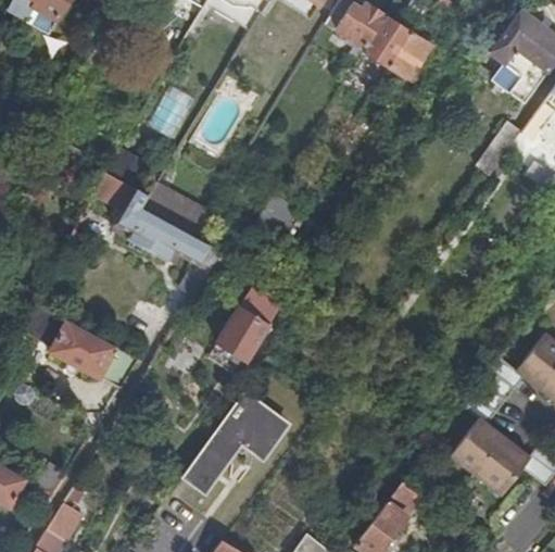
[(13,0),(8,10),(26,21),(25,23),(48,36),(68,0),(13,0)]
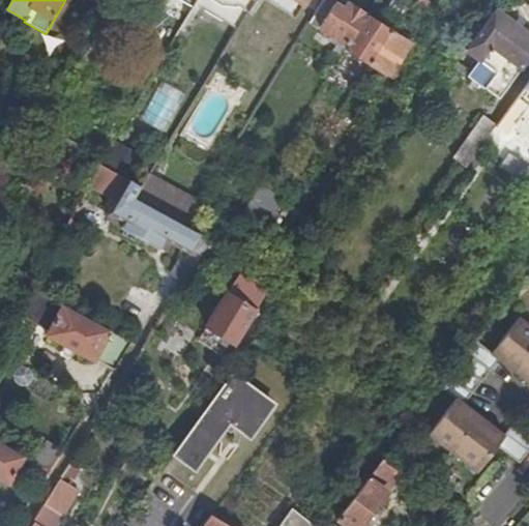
[(197,0),(195,4),(238,29),(256,0),(197,0)]
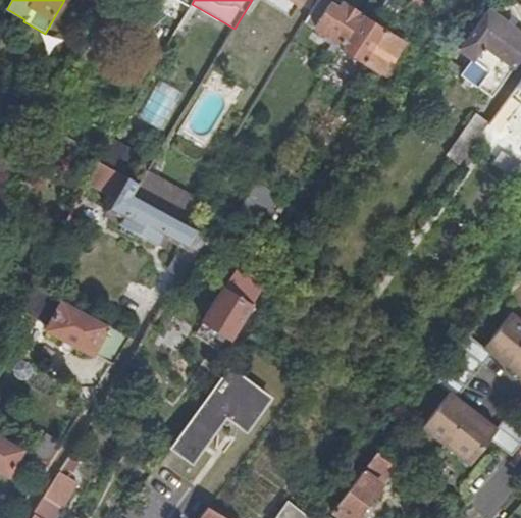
[(263,0),(291,17),(298,4),(292,0),(263,0)]
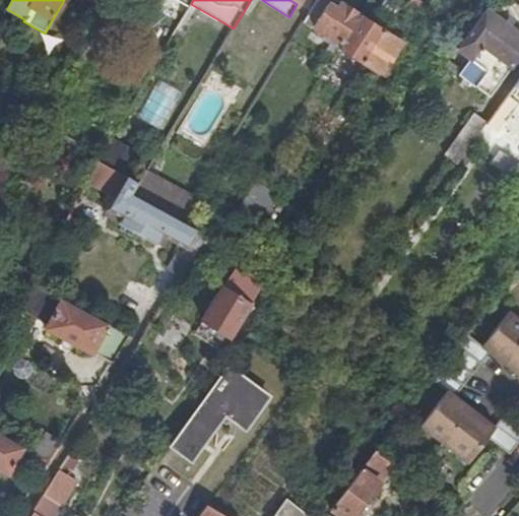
[(330,63),(360,15),(340,2),(336,8),(324,0),(315,0),(303,20),(332,40),(322,58),(330,63)]
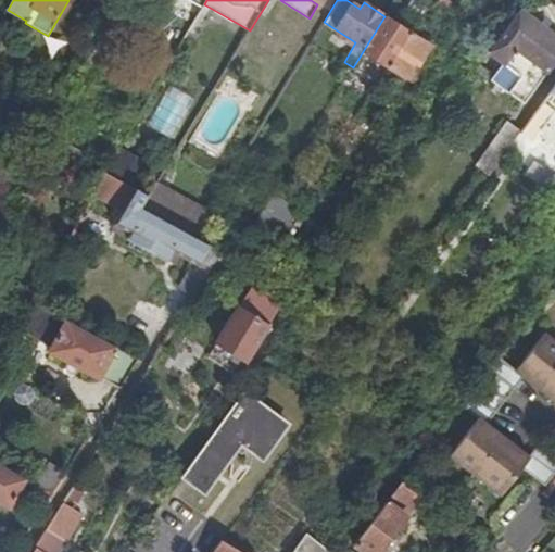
[(395,23),(385,16),(353,67),(360,72),(361,71),(370,76),(380,62),(386,65),(410,29),(420,12),(424,5),(414,0),(410,0),(395,23)]
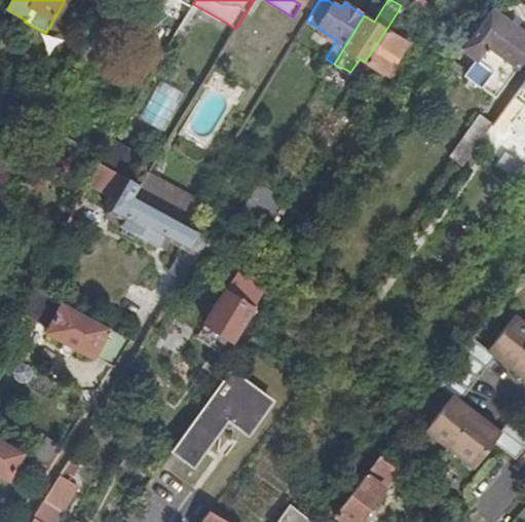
[(414,0),(410,6),(404,2),(401,5),(398,11),(416,23),(430,0),(414,0)]
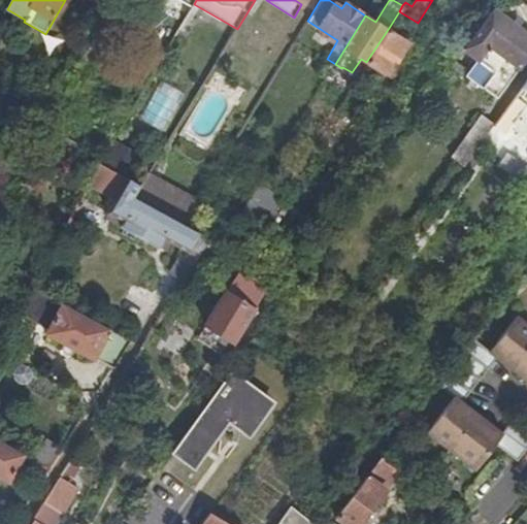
[(526,57),(526,33),(492,8),(463,50),(479,60),(494,71),(483,87),(497,98),(515,74),(512,72),(516,65),(520,67),(526,57)]
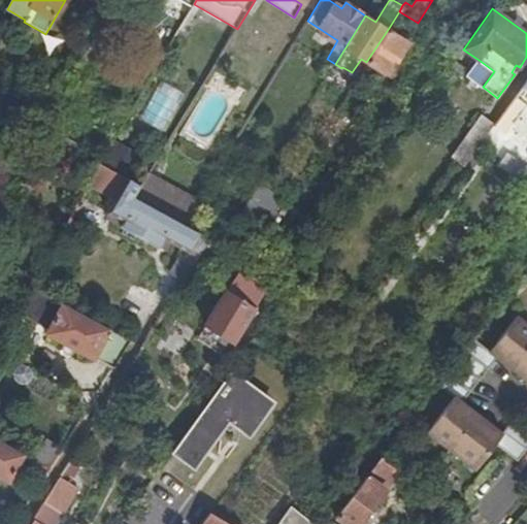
[(408,41),(389,28),(366,62),(391,77),(401,62),(397,59),(408,41)]
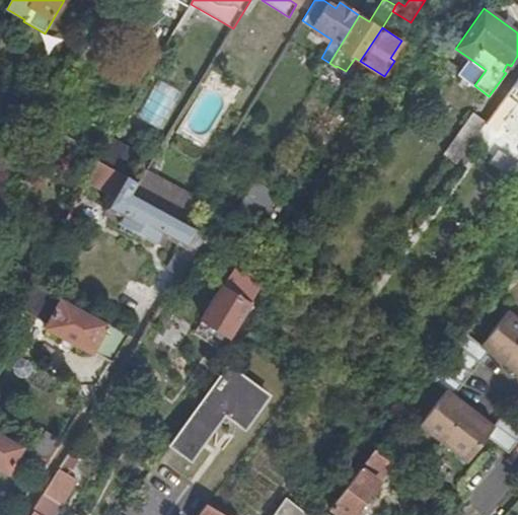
[(346,71),(352,75),(360,61),(355,58),(346,71)]
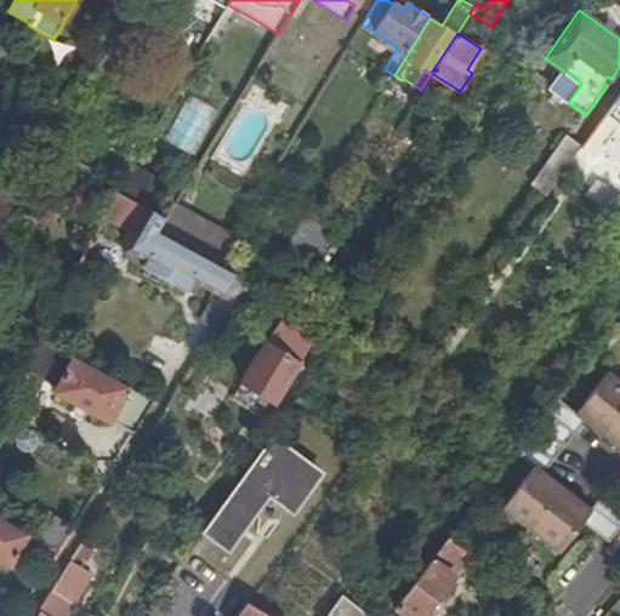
[(581,84),(563,70),(550,90),(568,102),(581,84)]
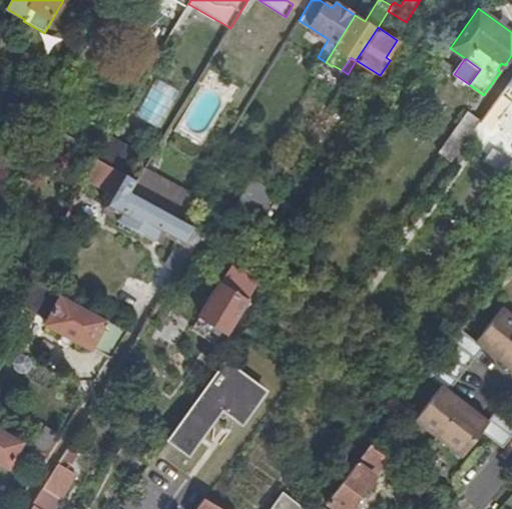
[(511,103),(511,77),(500,94),(511,103)]
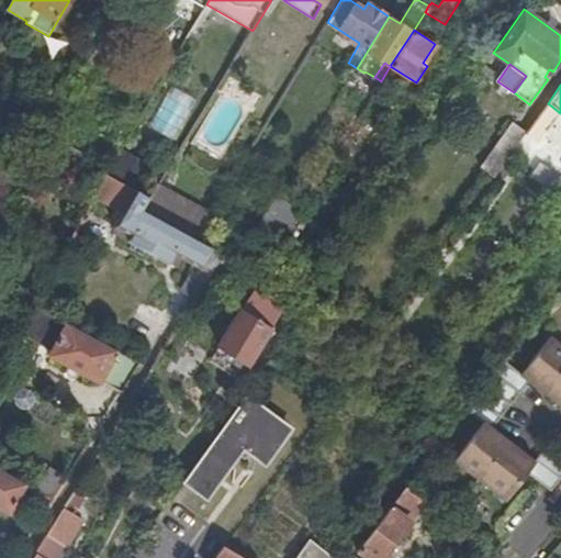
[(493,178),(526,133),(513,123),(480,168),(493,178)]
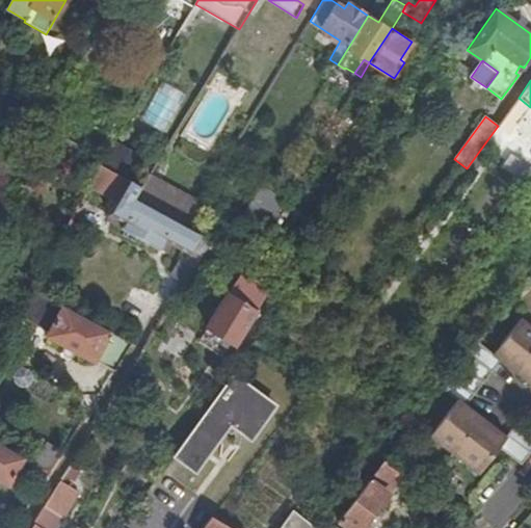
[(96,178),(102,166),(105,160),(65,138),(56,155),(96,178)]
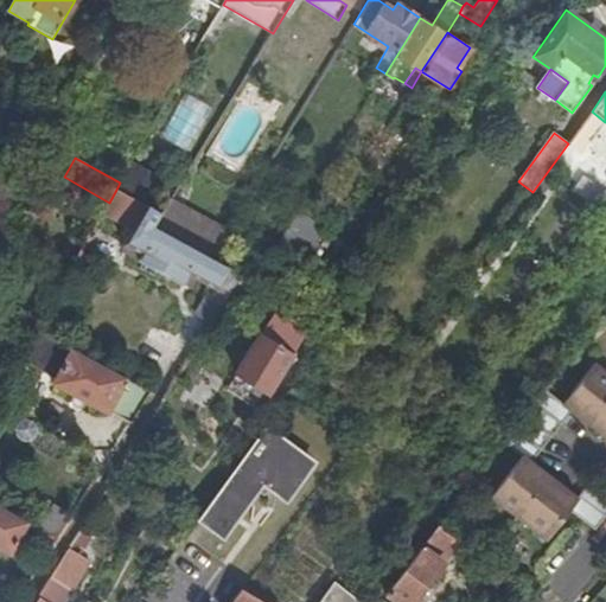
[(138,168),(126,189),(146,199),(158,179),(138,168)]
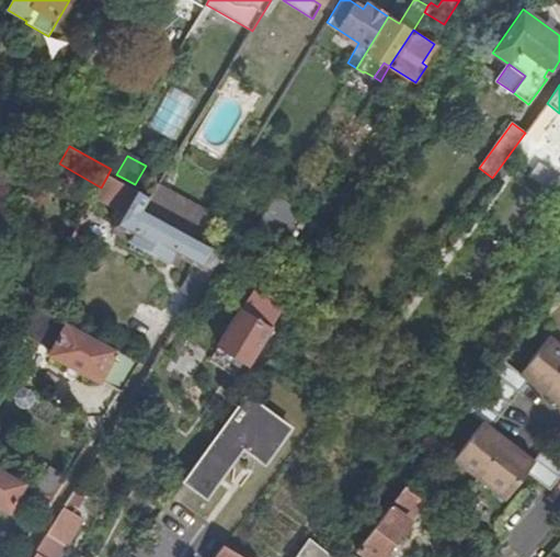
[(225,256),(196,240),(141,209),(149,199),(136,192),(115,179),(107,175),(101,188),(96,196),(124,212),(115,226),(117,227),(114,232),(128,240),(128,242),(132,243),(128,249),(143,257),(145,251),(169,264),(173,254),(201,268),(189,288),(200,295),(225,256)]
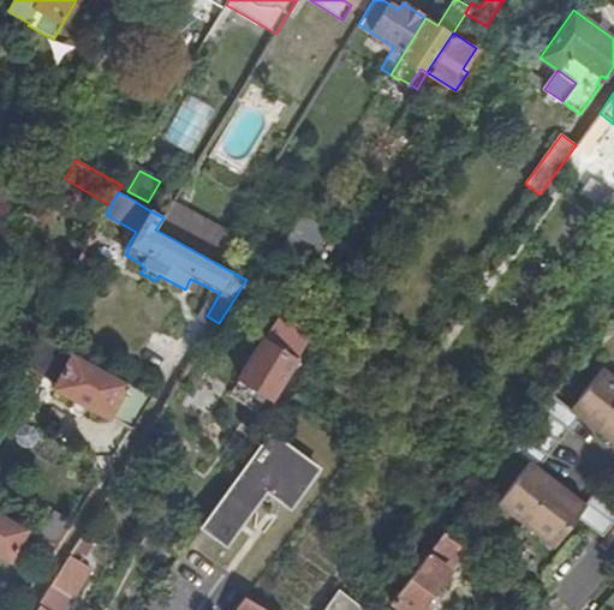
[(280,252),(305,267),(327,231),(303,216),(280,252)]
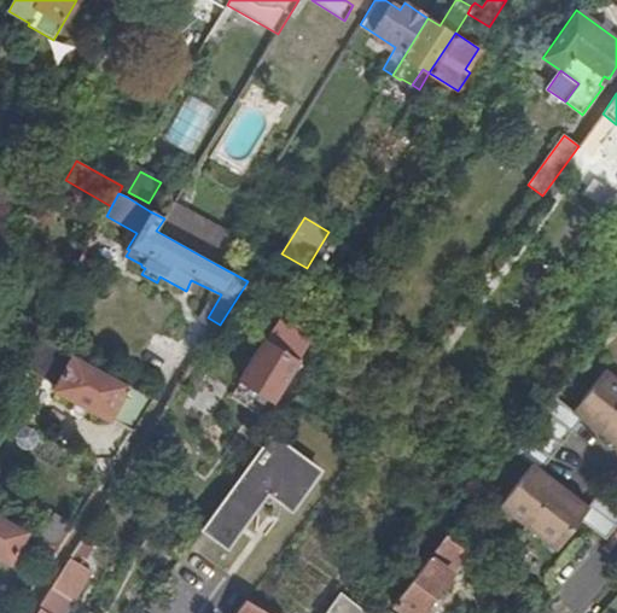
[(266,280),(221,256),(216,264),(248,281),(260,289),(266,280)]
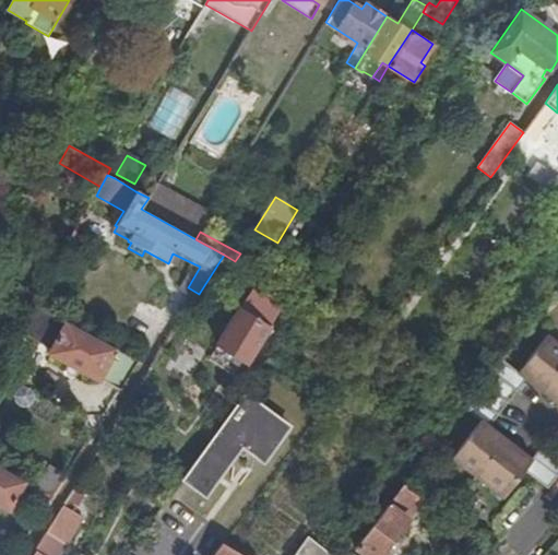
[(277,314),(249,295),(217,344),(248,363),(256,351),(258,352),(262,345),(260,343),(277,314)]
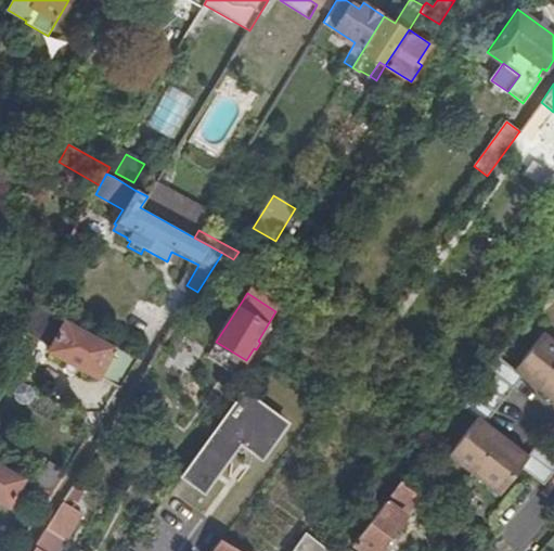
[(120,389),(138,359),(35,303),(21,329),(51,347),(50,351),(100,380),(101,377),(120,389)]
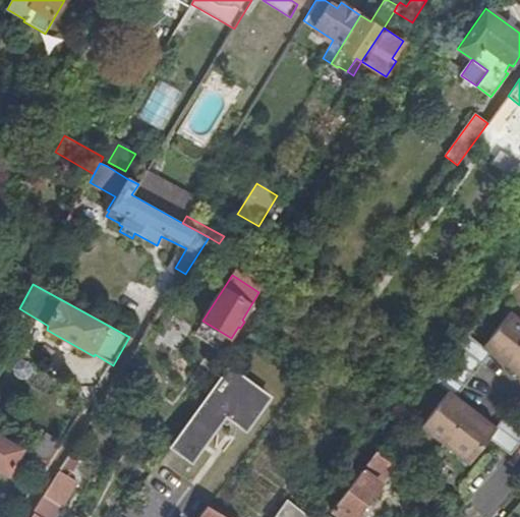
[(511,456),(519,443),(519,424),(507,414),(496,427),(493,432),(482,423),(486,419),(472,409),(469,413),(459,405),(463,401),(456,396),(490,352),(497,357),(501,354),(510,361),(507,365),(519,377),(519,376),(519,318),(512,311),(485,345),(468,332),(430,380),(447,393),(420,426),(468,464),(488,439),(511,456)]
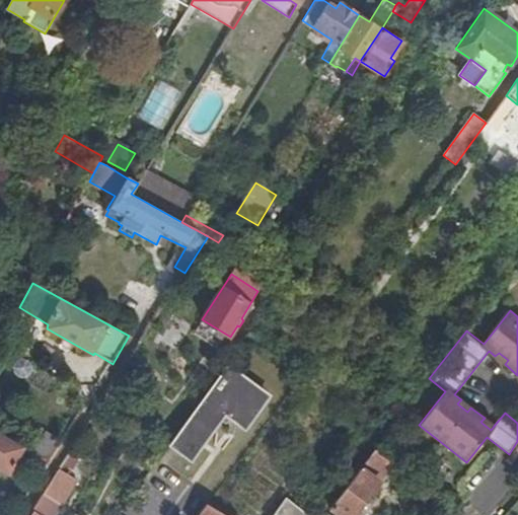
[(241,345),(235,353),(252,366),(259,358),(241,345)]
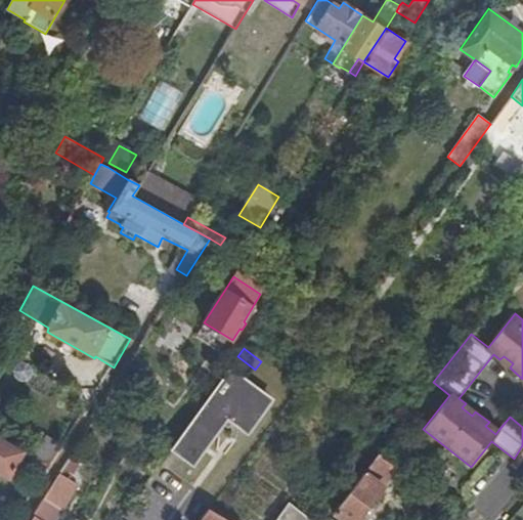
[(499,359),(510,367),(513,363),(504,356),(499,359)]
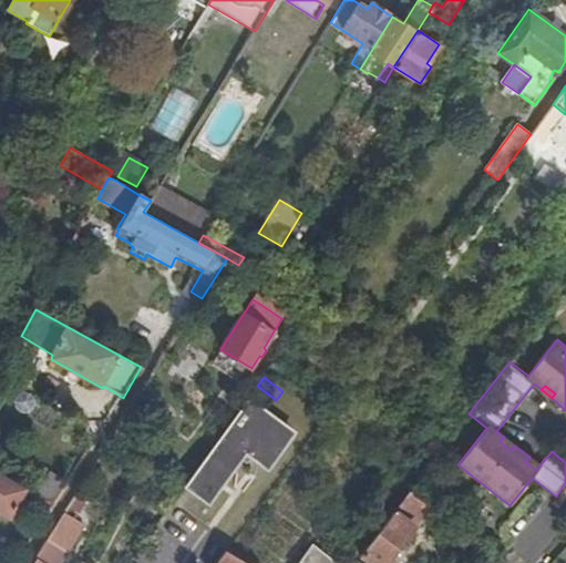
[(291,434),(247,401),(185,487),(207,503),(245,451),(267,468),(291,434)]
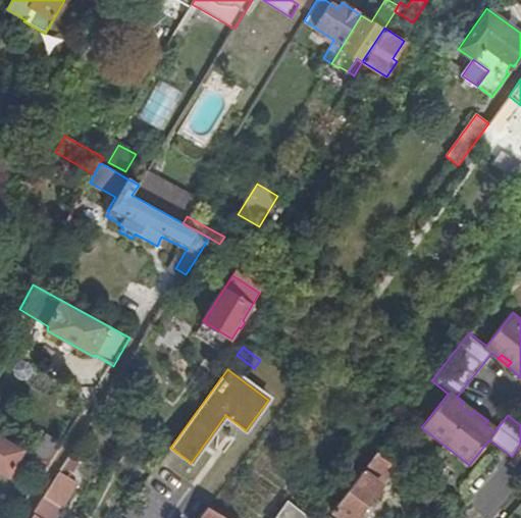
[(470,414),(473,410),(464,402),(460,406),(470,414)]
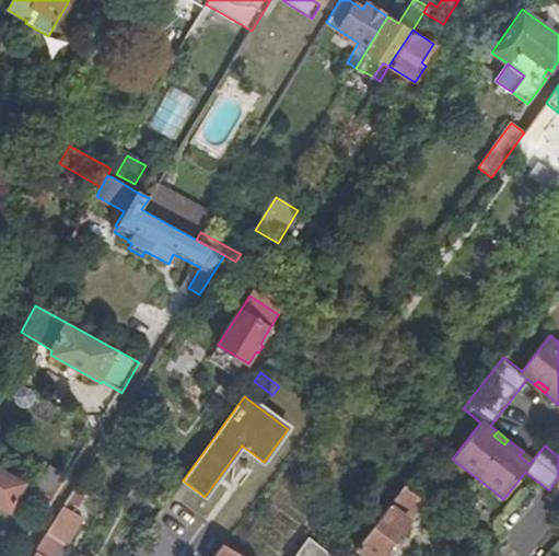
[(530,464),(533,460),(523,451),(519,455),(530,464)]
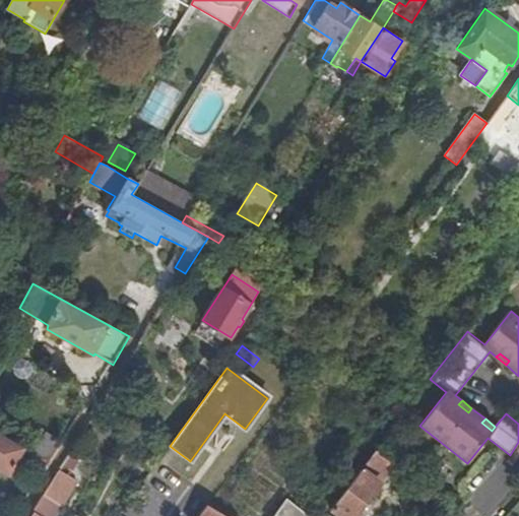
[(0,471),(9,476),(24,448),(0,435),(0,471)]
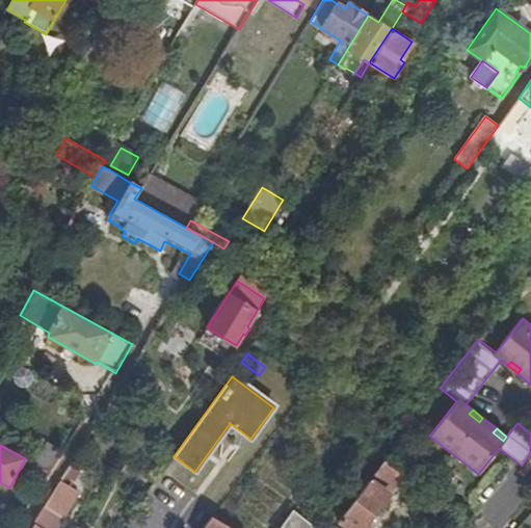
[(405,474),(383,459),(337,521),(348,527),(363,527),(405,474)]
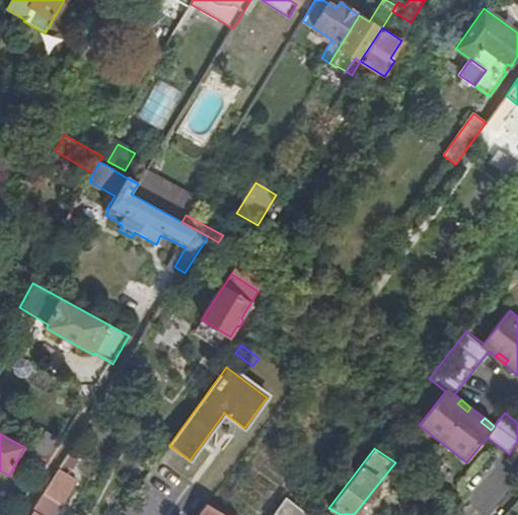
[(67,473),(60,468),(56,474),(63,480),(67,473)]
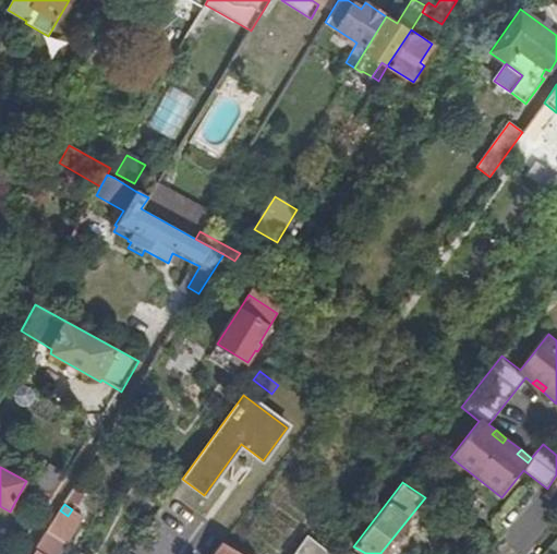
[(468,527),(456,519),(445,532),(457,541),(468,527)]
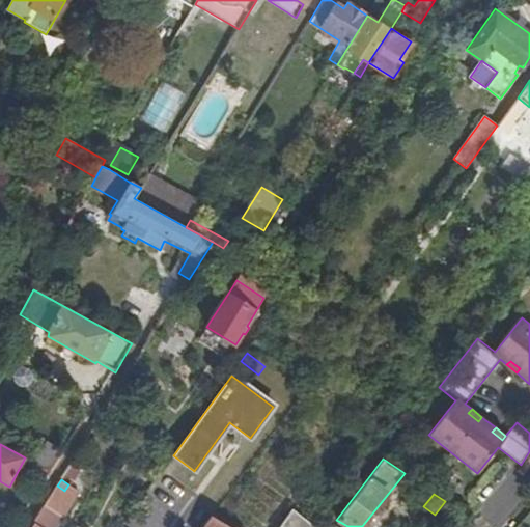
[(30,526),(56,526),(62,517),(54,511),(58,504),(49,499),(30,526)]
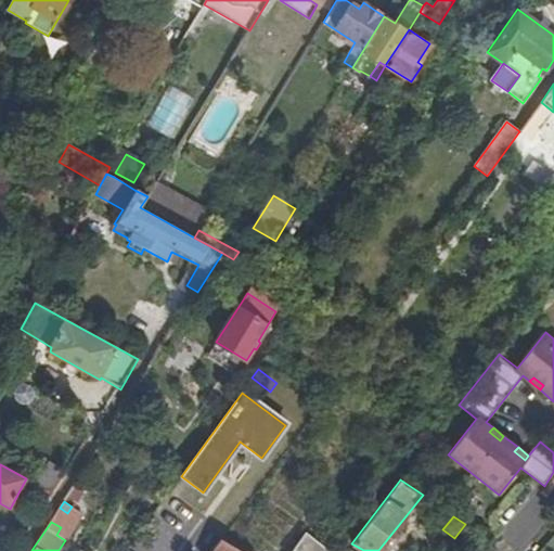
[(331,550),(307,530),(292,550),(331,550)]
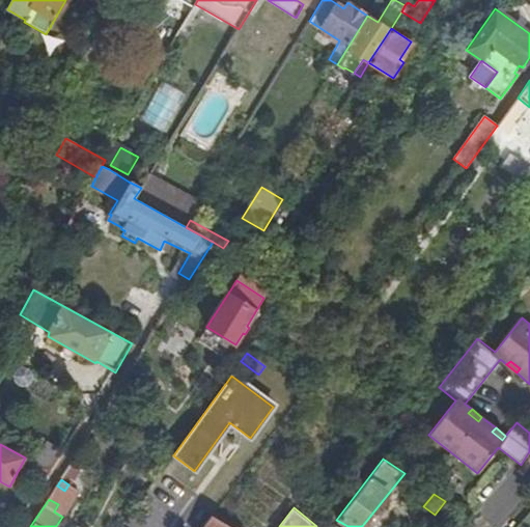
[(231,526),(213,517),(212,516),(202,526),(231,526)]
